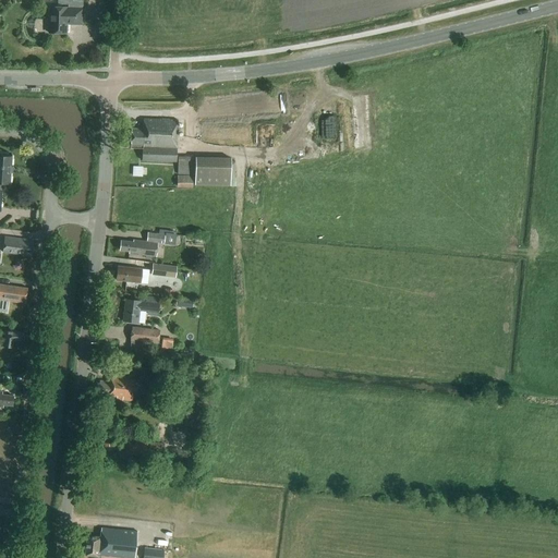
[(67,9),(67,8),(49,7),(48,33),(65,34),(67,25),(82,25),(83,9),(67,9)]
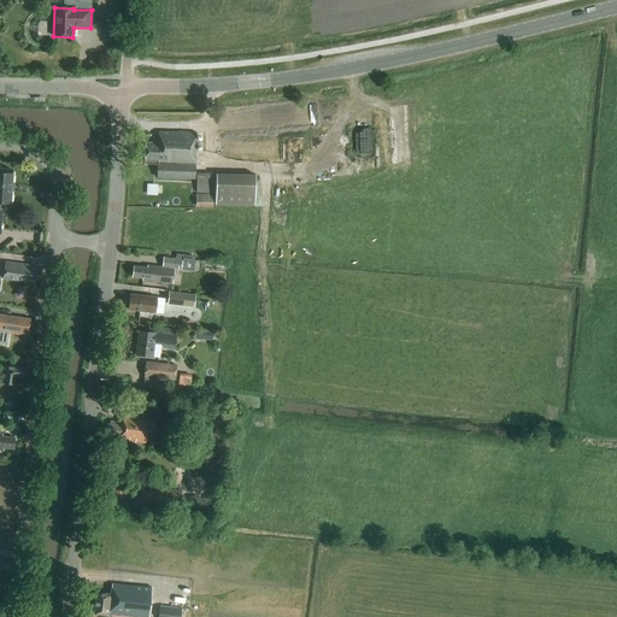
[(157,178),(194,180),(197,134),(158,131),(158,144),(145,142),(144,164),(157,165),(157,178)]
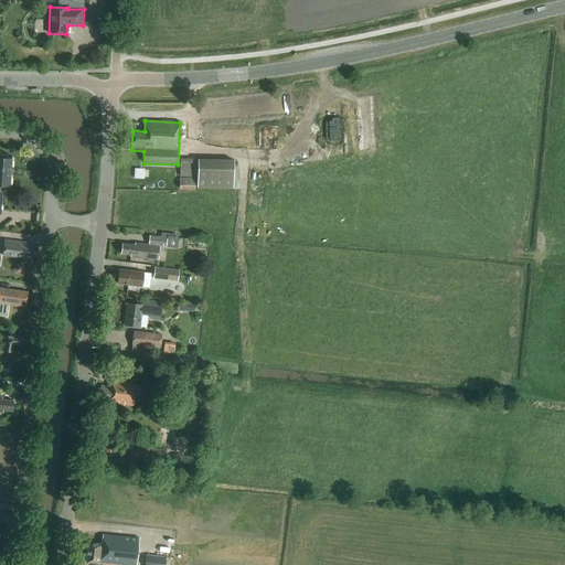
[(0,212),(1,193),(0,193),(1,187),(10,187),(11,159),(8,159),(6,157),(0,156),(0,212)]
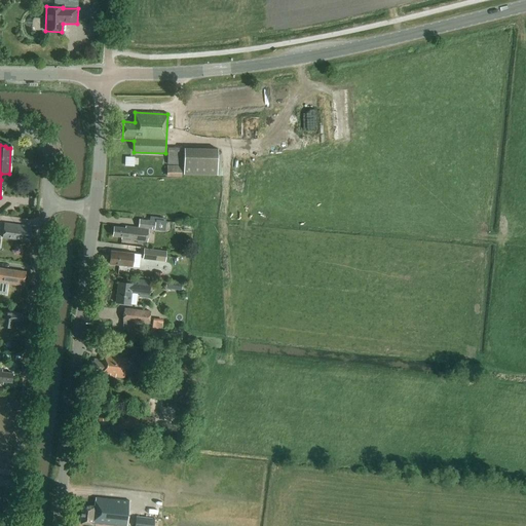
[(182,165),(183,149),(183,148),(167,148),(167,164),(182,165)]
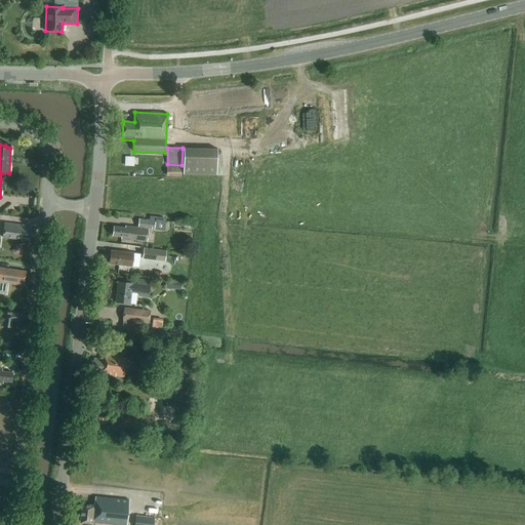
[(216,150),(183,149),(182,165),(184,165),(184,174),(216,175),(216,150)]
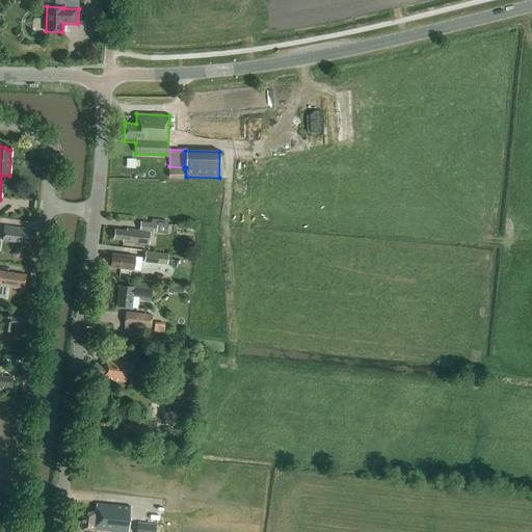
[(136,167),(136,158),(128,159),(128,167),(136,167)]
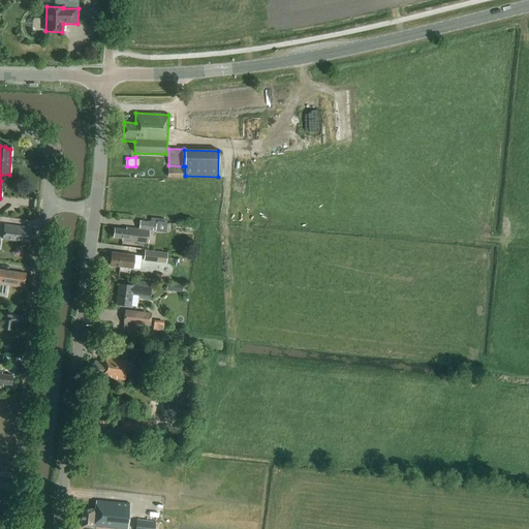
[(167,177),(182,177),(182,167),(167,167),(167,177)]
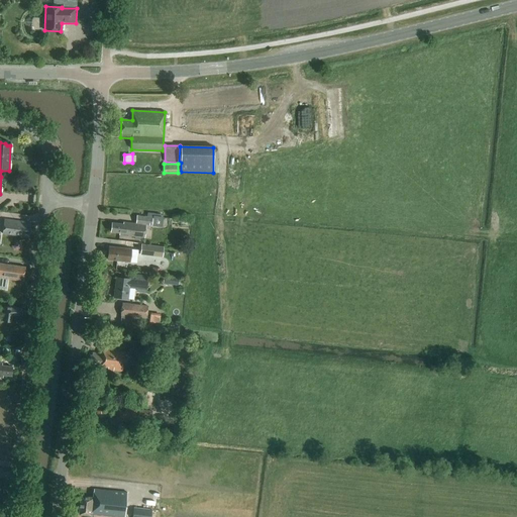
[(151,226),(152,218),(146,217),(136,216),(135,224),(123,223),(123,224),(112,223),(111,232),(119,233),(119,235),(144,238),(145,225),(151,226)]
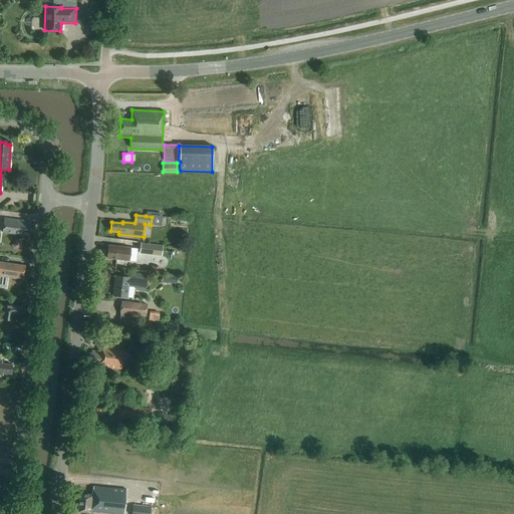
[(2,233),(28,236),(30,222),(4,219),(2,233)]
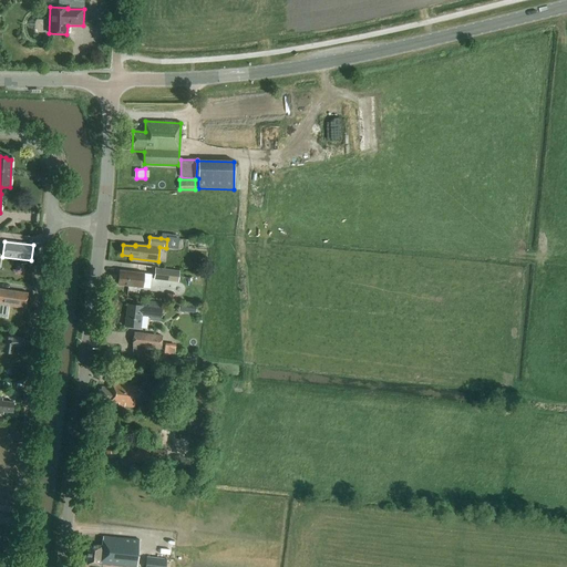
[(14,270),(16,263),(2,261),(1,269),(14,270)]
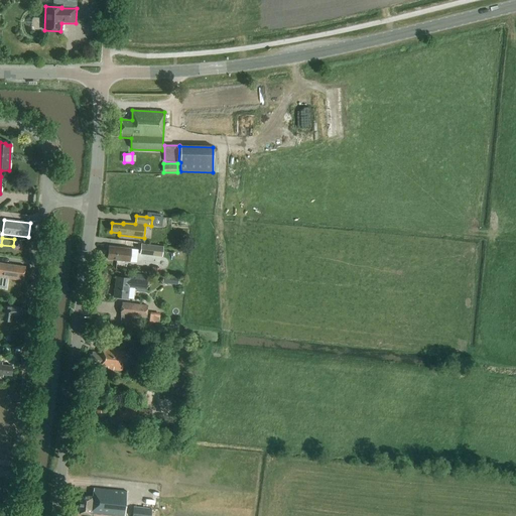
[(141,245),(140,256),(162,258),(163,247),(141,245)]
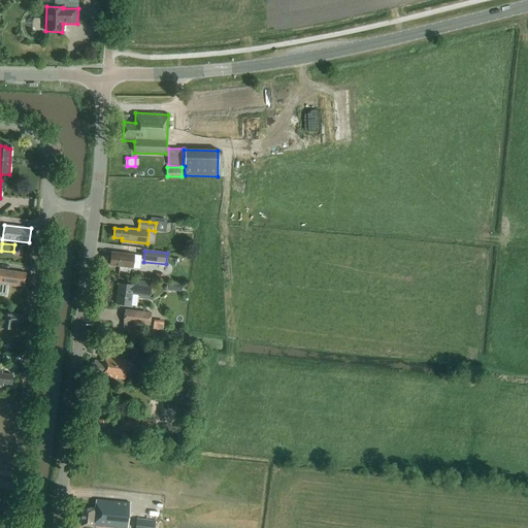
[(141,256),(134,255),(111,253),(109,265),(140,269),(141,256)]
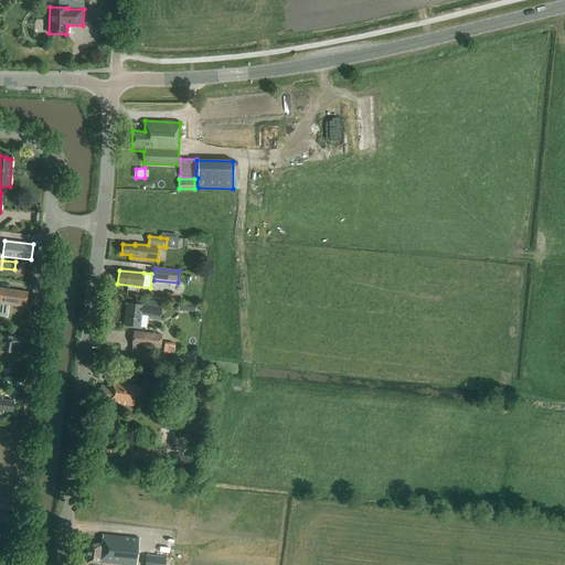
[(0,315),(6,316),(7,306),(25,308),(27,292),(0,288),(0,315)]
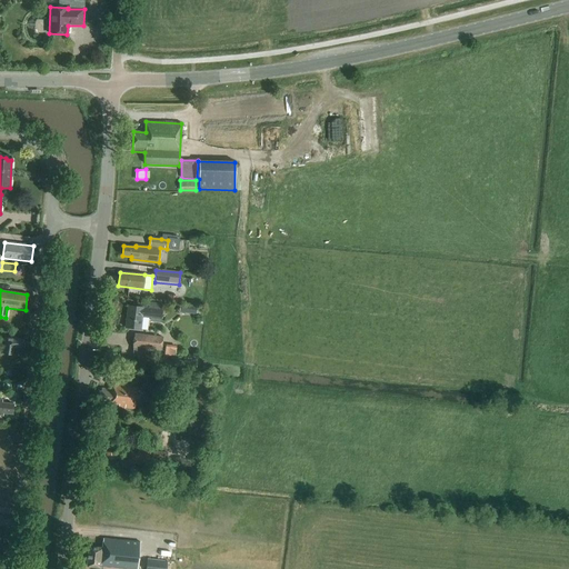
[(143,308),(128,306),(126,328),(140,330),(142,317),(151,318),(150,320),(160,321),(162,303),(151,302),(150,309),(143,308)]
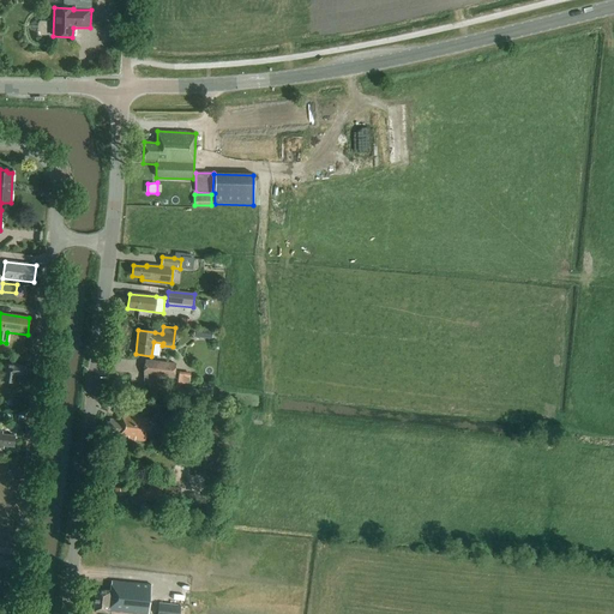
[(211,339),(212,330),(194,327),(193,337),(211,339)]
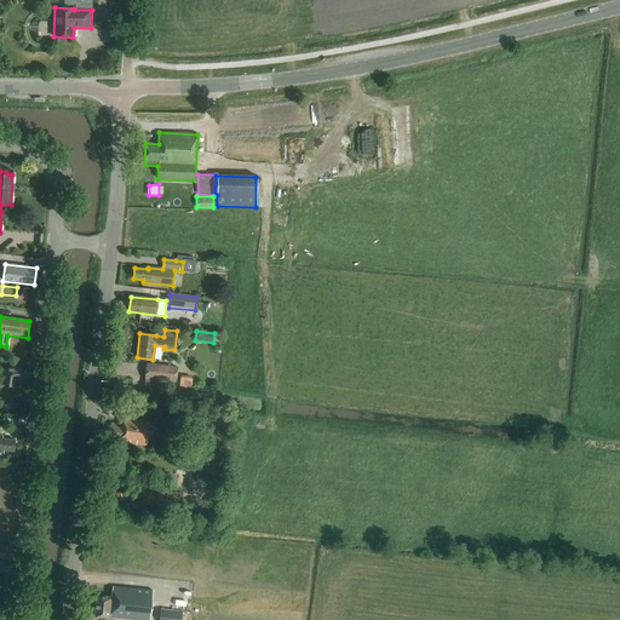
[(160,380),(162,365),(147,363),(145,379),(160,380)]
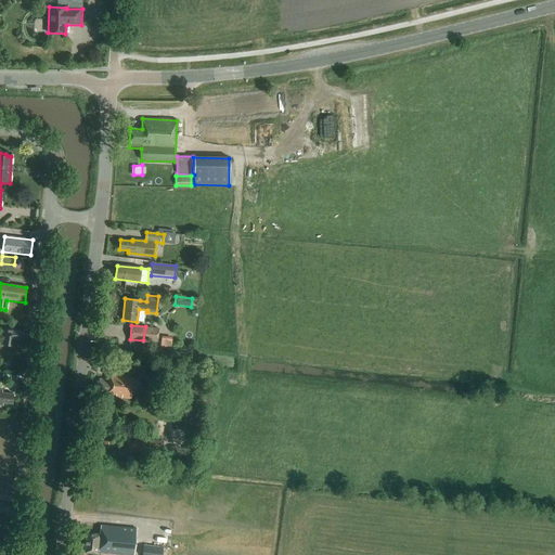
[(20,340),(21,331),(5,328),(3,345),(12,346),(12,343),(15,343),(16,339),(20,340)]
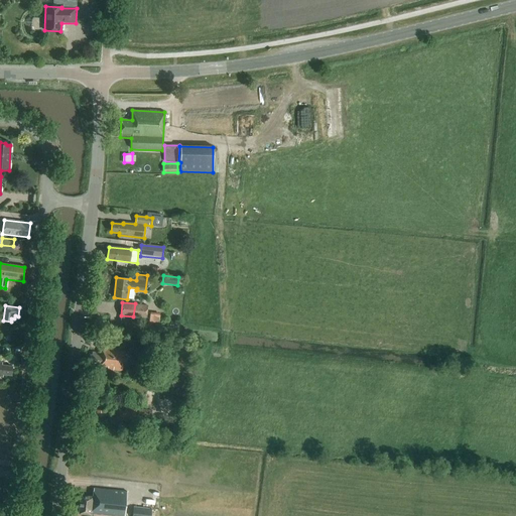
[(99,369),(122,372),(124,350),(104,348),(104,350),(101,350),(101,354),(93,353),(92,355),(90,355),(89,363),(100,364),(99,369)]
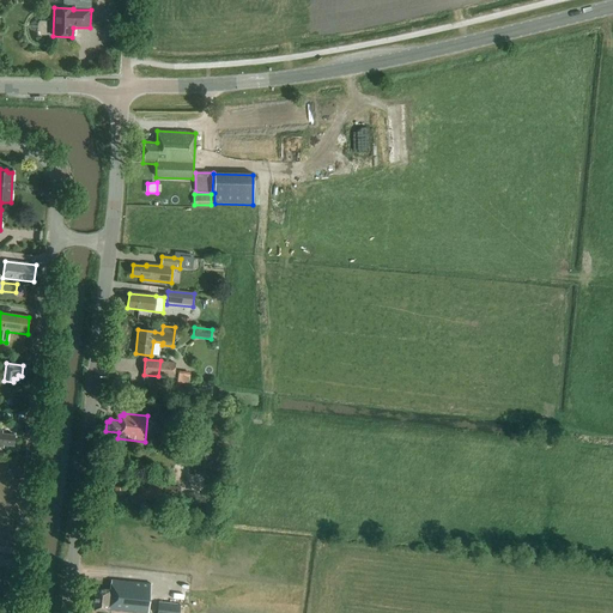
[(0,447),(4,448),(4,445),(13,447),(14,436),(2,435),(2,431),(0,430),(0,447)]
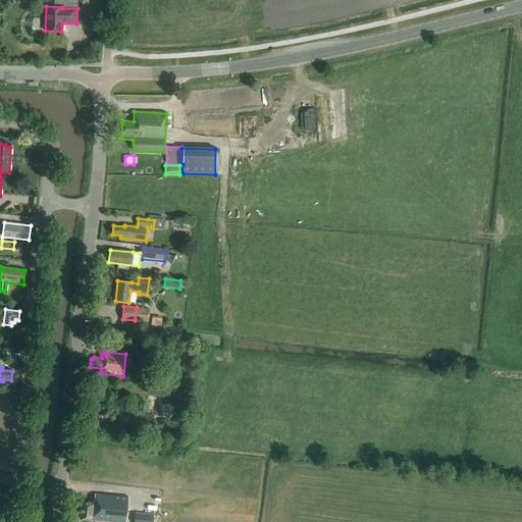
[(121,412),(120,416),(119,424),(136,425),(152,426),(154,416),(138,414),(121,412)]
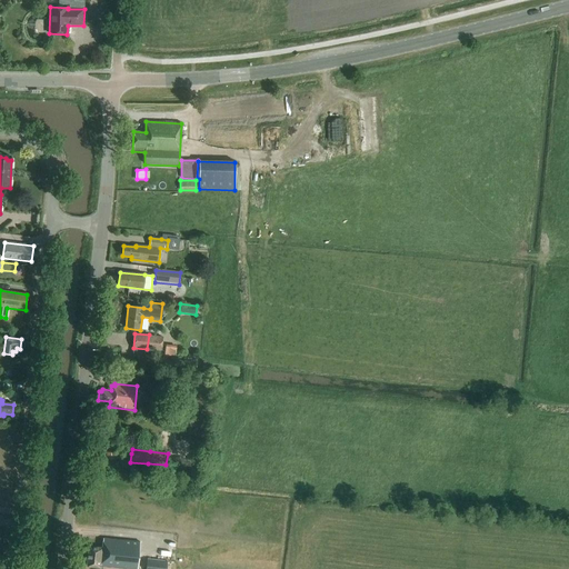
[(101,567),(128,568),(137,568),(140,542),(103,539),(102,549),(89,547),(87,567),(100,568),(101,567)]
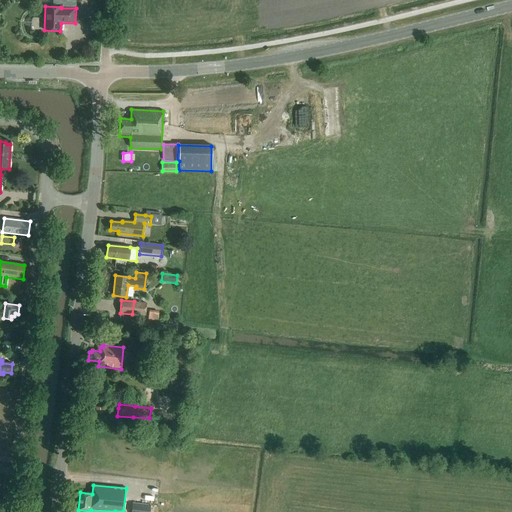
[(149,511),(150,505),(132,503),(131,511),(149,511)]
